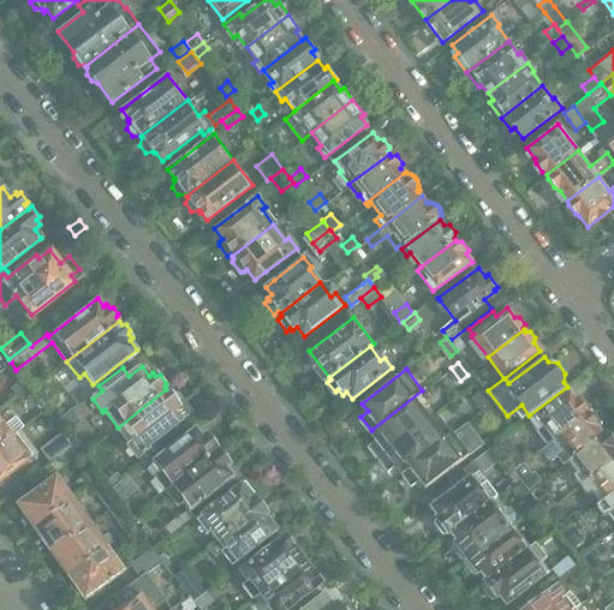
[(10,386),(16,393),(27,383),(22,377),(10,386)]
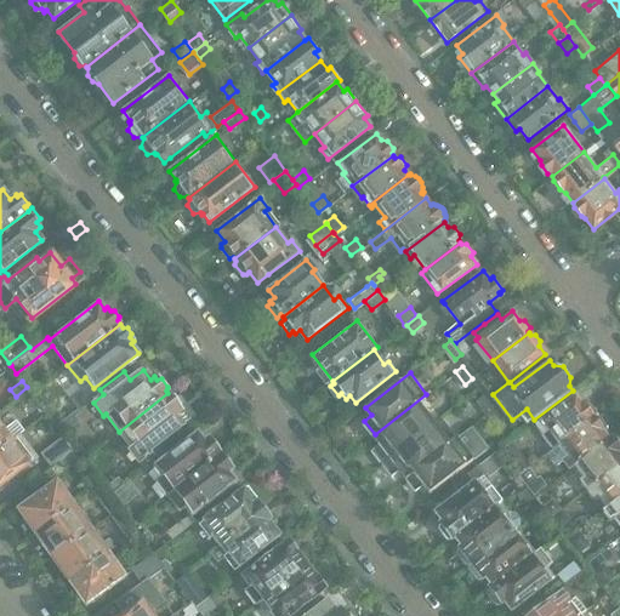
[(33,395),(27,387),(16,397),(22,404),(33,395)]
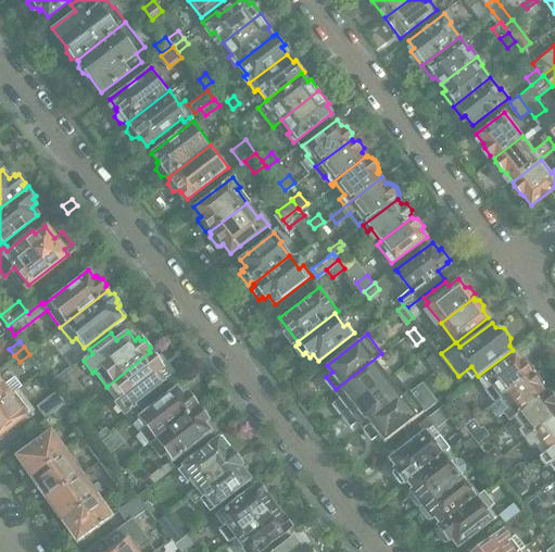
[(68,363),(79,355),(74,349),(63,356),(68,363)]
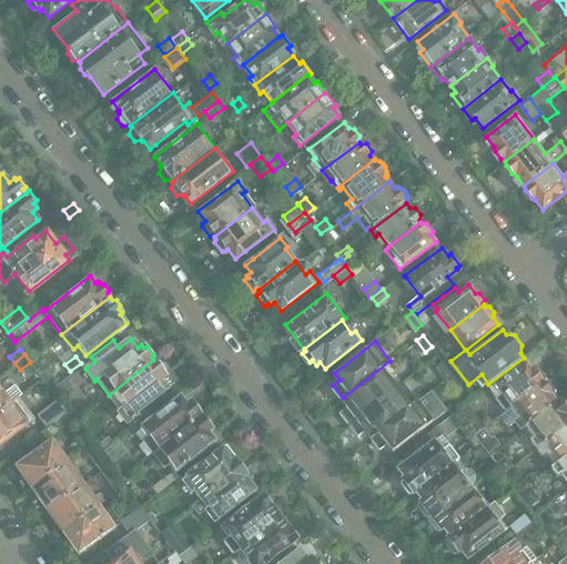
[(159,362),(155,362),(153,360),(109,395),(119,408),(117,410),(131,427),(151,412),(144,404),(165,388),(160,380),(165,375),(163,373),(164,369),(159,362)]
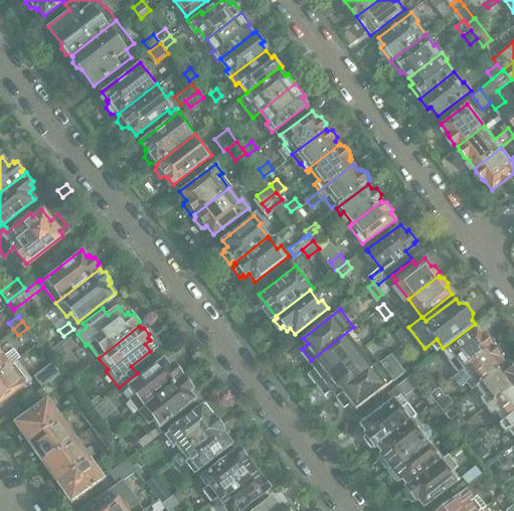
[(409,337),(404,330),(401,326),(394,331),(403,342),(409,337)]
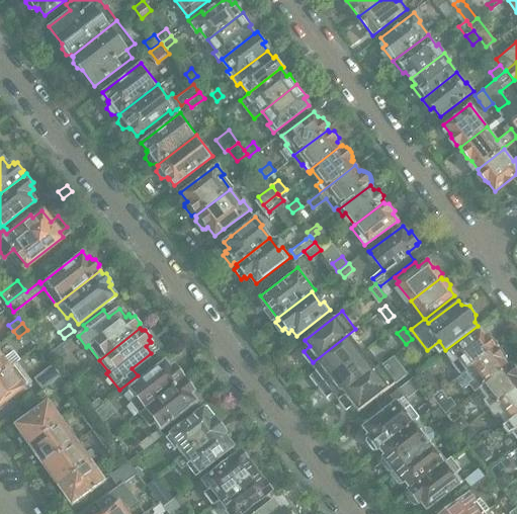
[(350,335),(356,330),(355,329),(313,362),(318,368),(311,373),(319,383),(361,351),(350,335)]
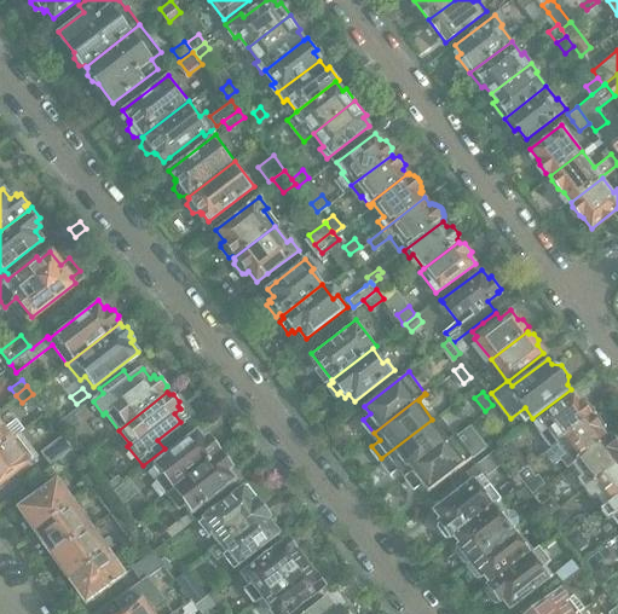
[(566,399),(535,422),(541,430),(550,442),(594,410),(583,397),(579,400),(573,393),(566,399)]
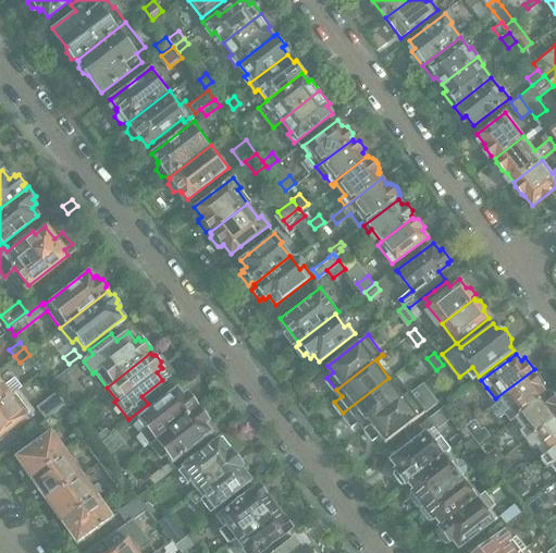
[(445,382),(452,377),(443,365),(436,370),(445,382)]
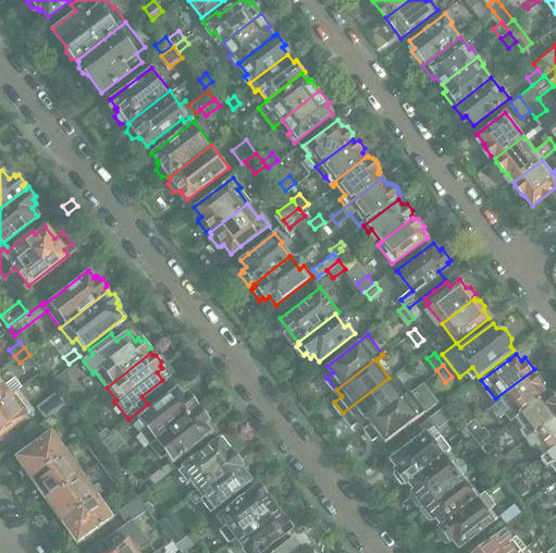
[(65,368),(49,380),(54,386),(71,373),(65,368)]
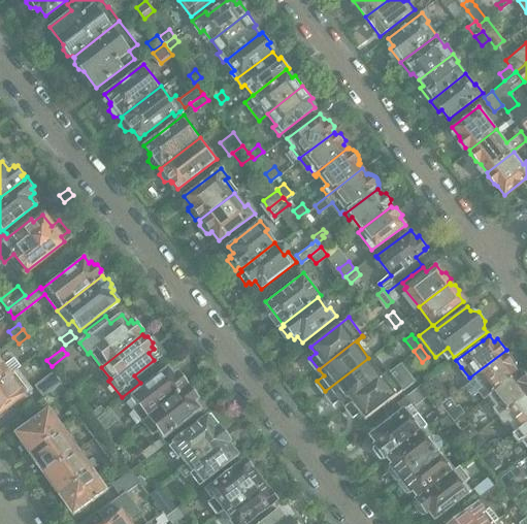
[(469,378),(464,382),(473,394),(479,391),(483,396),(488,392),(516,370),(512,364),(515,361),(506,350),(469,378)]
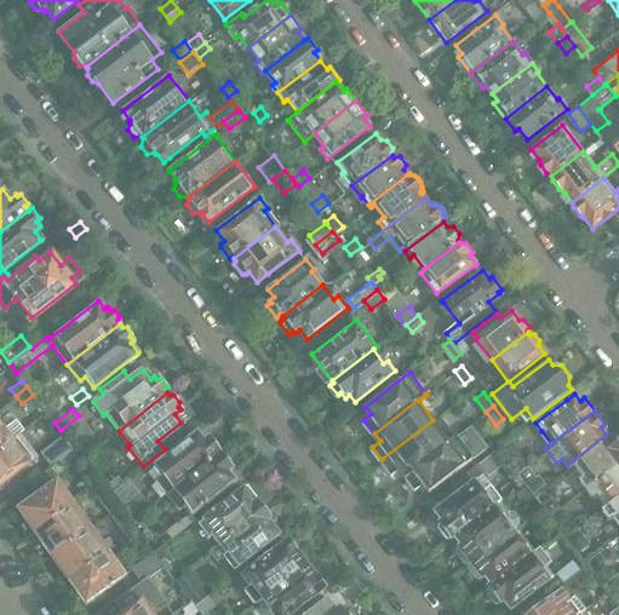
[(457,434),(456,432),(441,414),(433,420),(382,459),(393,471),(400,466),(405,473),(457,434)]
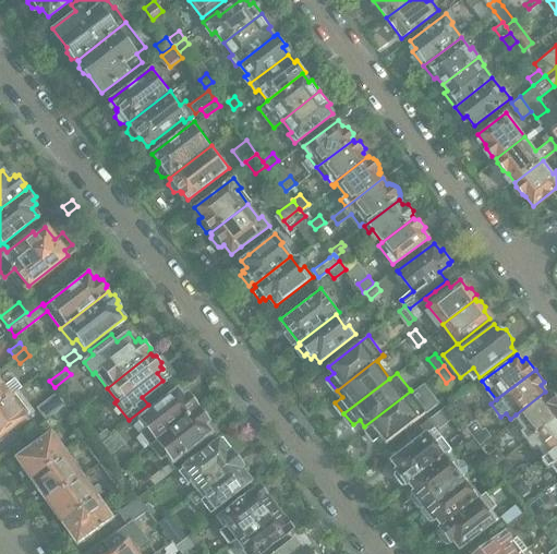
[(15,375),(3,385),(0,381),(0,399),(17,386),(19,387),(23,384),(15,375)]
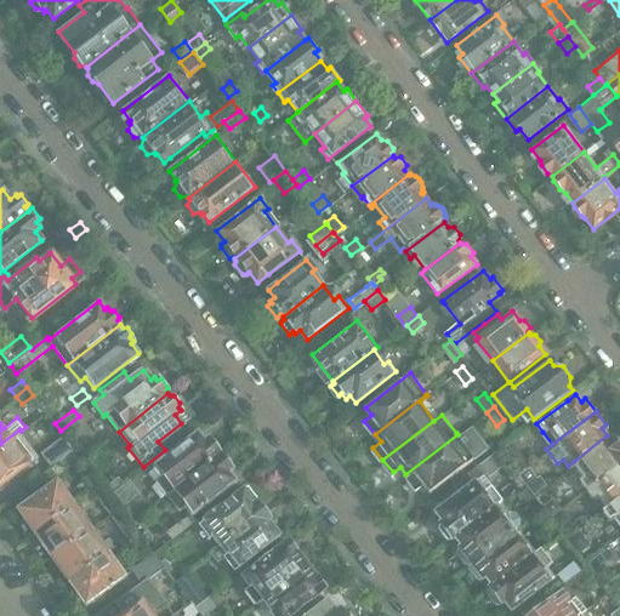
[(458,434),(405,474),(416,488),(422,483),(430,490),(473,456),(487,446),(471,425),(458,434)]
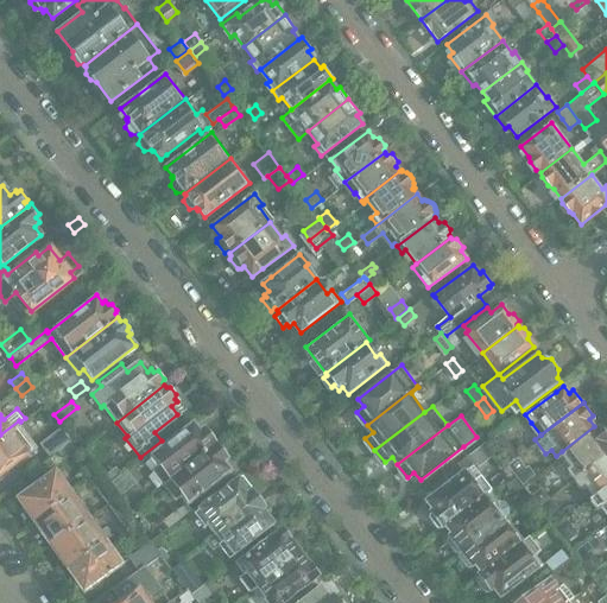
[(0,471),(38,444),(20,421),(19,420),(0,435),(0,471)]
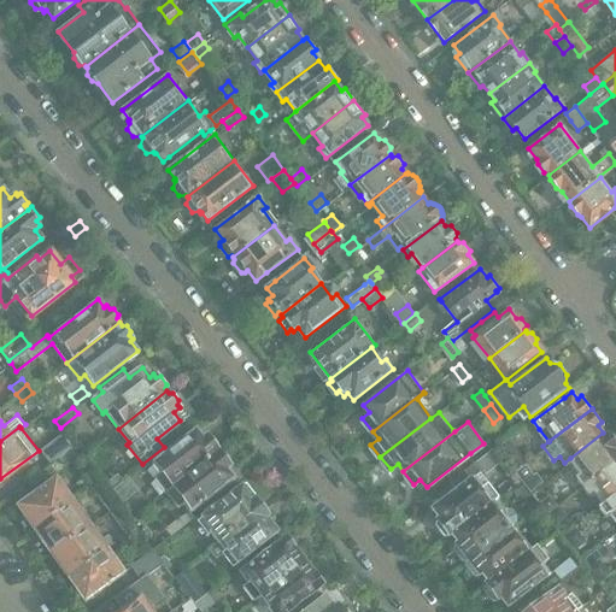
[(206,433),(203,435),(197,428),(152,462),(159,471),(154,475),(168,490),(220,449),(206,433)]
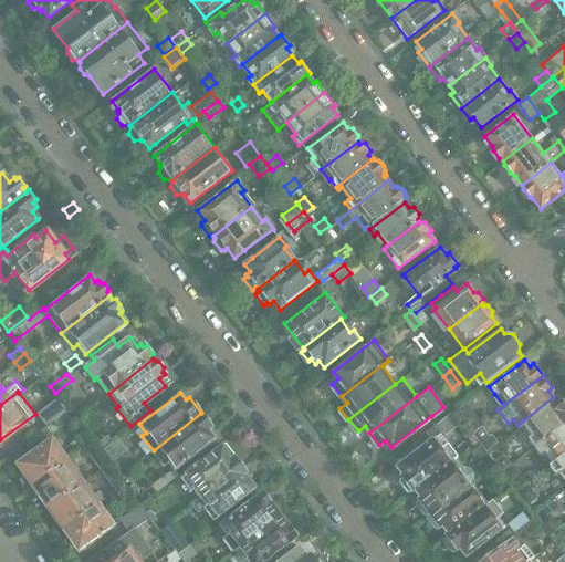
[(564,401),(555,396),(553,397),(523,420),(533,434),(529,437),(534,444),(564,419),(564,415),(562,412),(564,409),(564,401)]
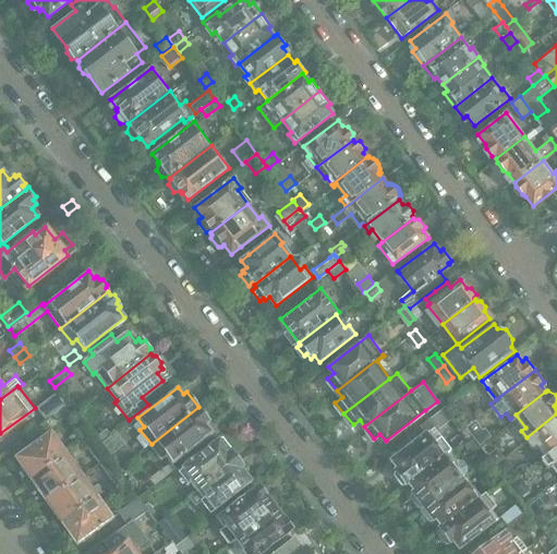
[(45,400),(37,406),(45,416),(51,410),(63,401),(58,395),(56,392),(49,396),(45,400)]
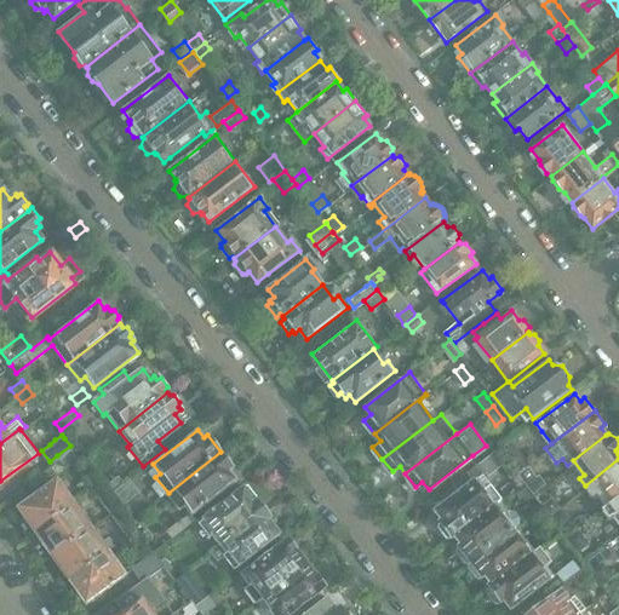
[(510,441),(499,448),(516,470),(527,463),(510,441)]
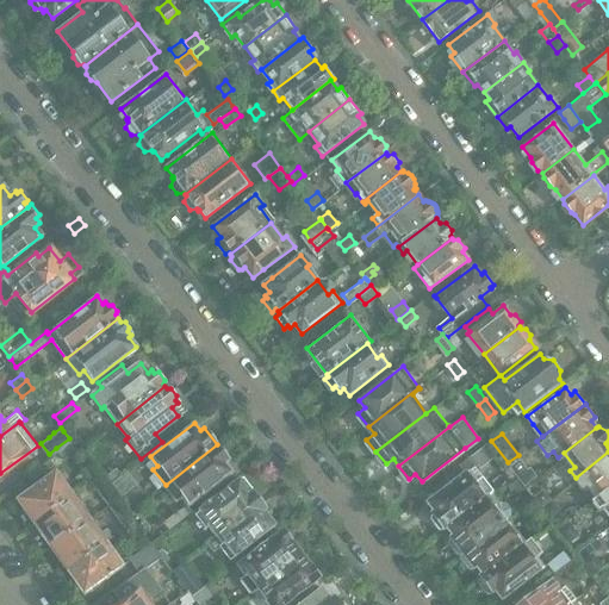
[(63,456),(75,447),(69,438),(56,448),(57,449),(63,456)]
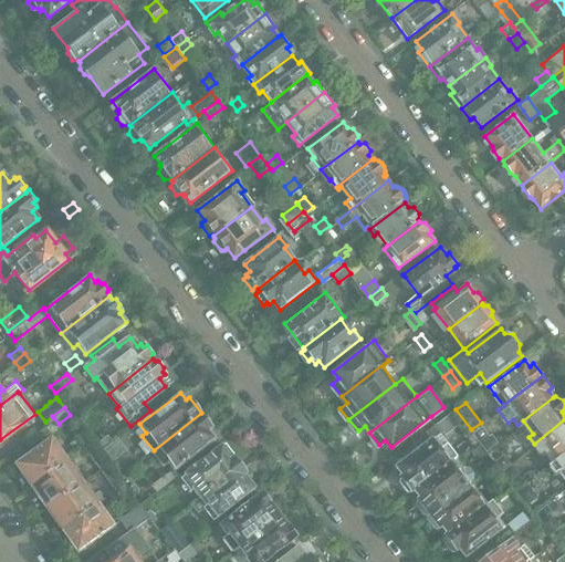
[(208,429),(211,427),(201,413),(154,450),(163,462),(167,459),(174,467),(150,484),(156,490),(178,472),(175,469),(215,438),(208,429)]
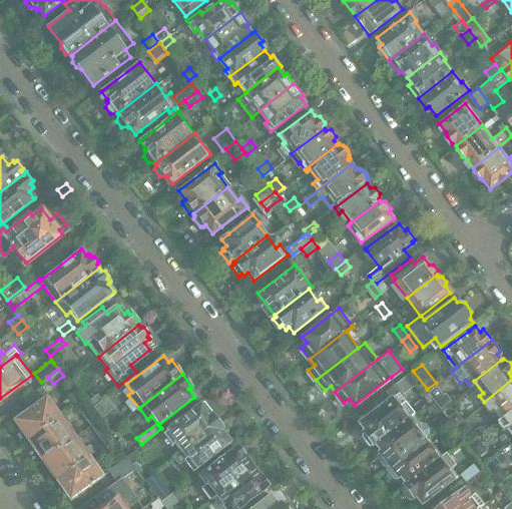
[(511,380),(484,402),(490,410),(493,407),(500,416),(511,407),(511,380)]
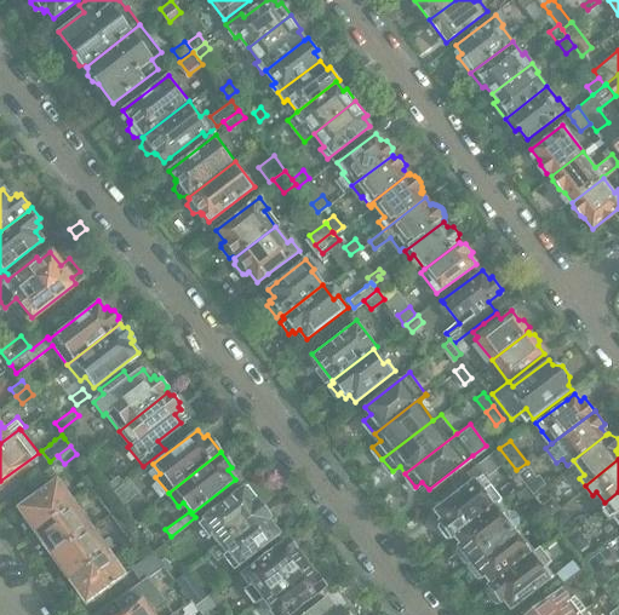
[(460,489),(434,510),(441,518),(440,519),(437,526),(446,536),(450,538),(451,536),(451,538),(454,535),(500,499),(503,496),(492,482),(485,488),(477,477),(486,470),(479,461),(453,481),(460,489)]
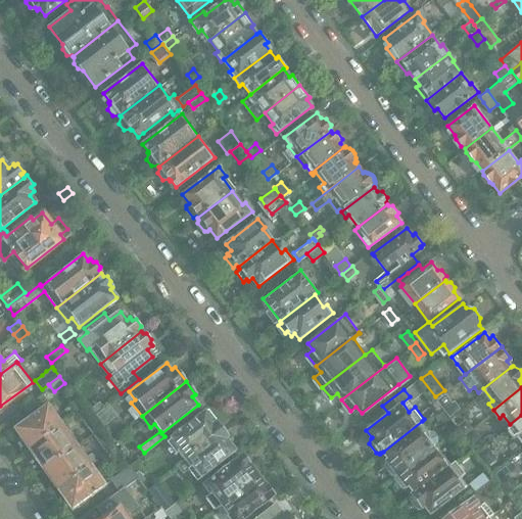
[(444,393),(437,398),(442,405),(447,412),(448,415),(459,407),(454,400),(452,403),(444,393)]
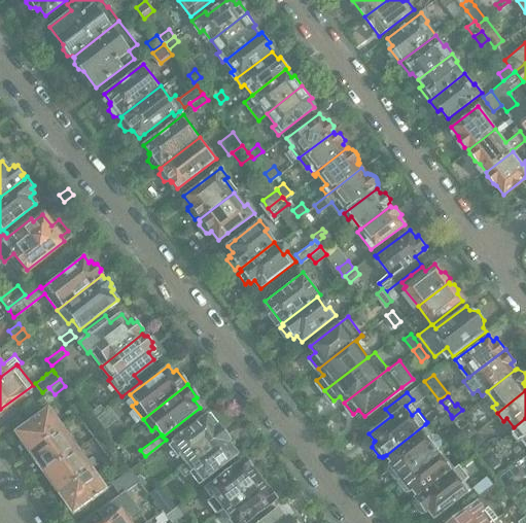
[(99,402),(91,408),(96,414),(104,408),(99,402)]
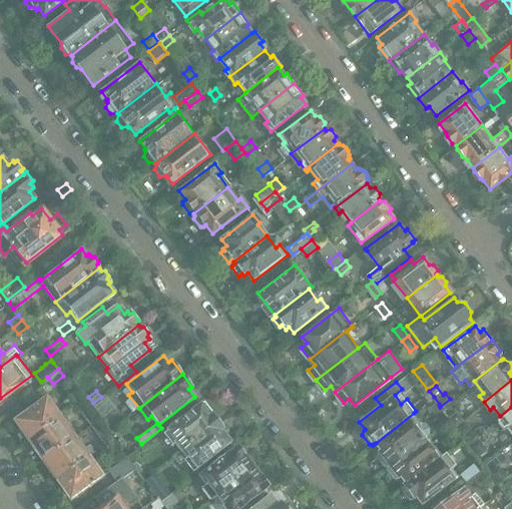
[(101,397),(95,402),(103,412),(113,405),(105,394),(101,397)]
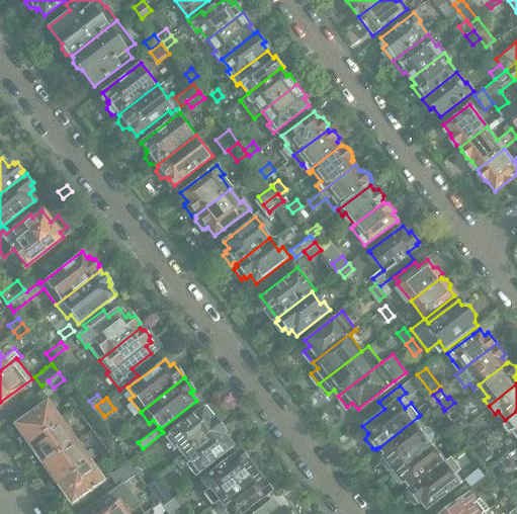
[(29,442),(61,419),(47,399),(14,423),(27,442),(29,442)]
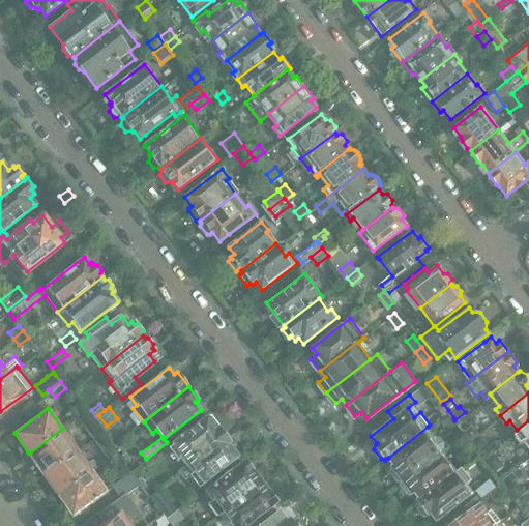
[(448,410),(439,417),(444,425),(453,417),(448,410)]
